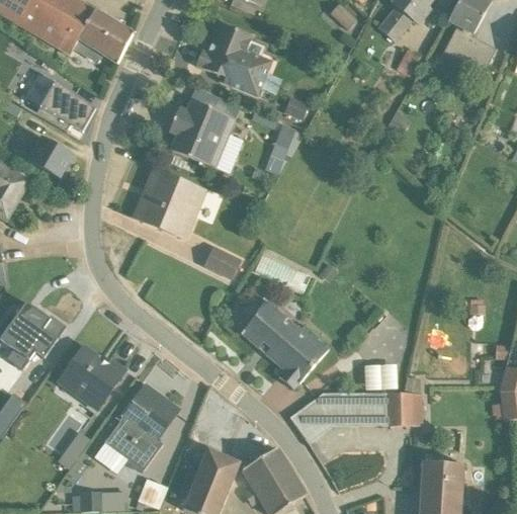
[(116,64),(117,64),(133,33),(75,0),(0,0),(0,13),(69,56),(73,50),(96,64),(97,64),(102,55),(116,64)]
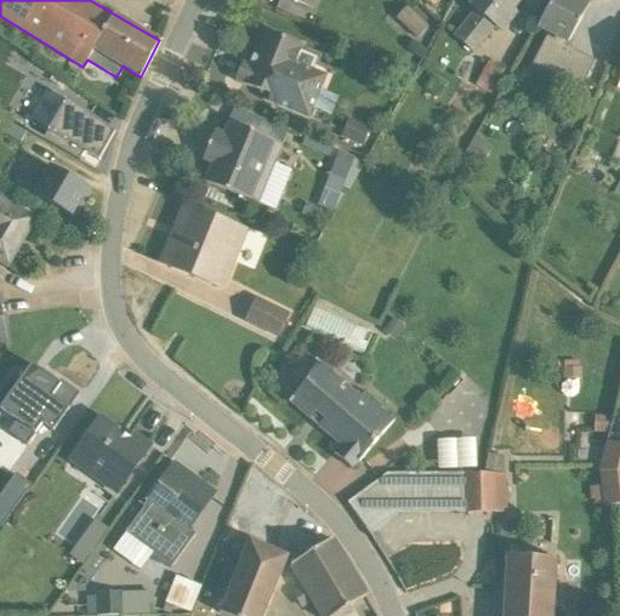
[(511,7),(517,0),(472,0),(470,3),(473,7),(453,34),(475,51),(494,24),(501,29),(515,11),(511,7)]
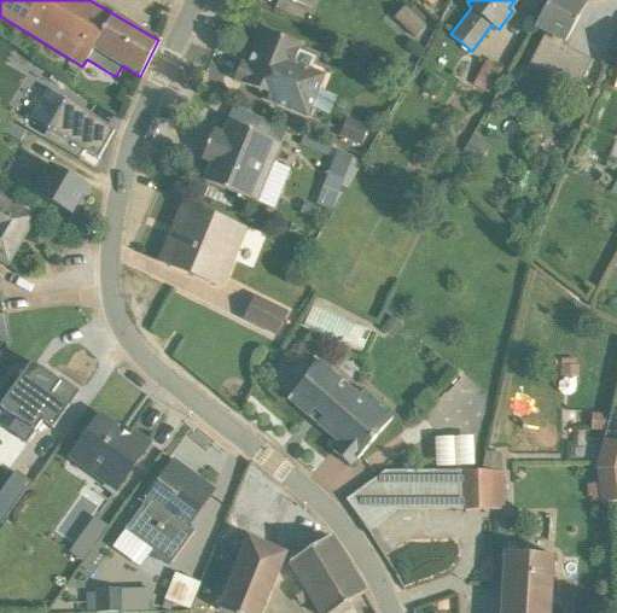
[(548,0),(533,27),(551,35),(551,36),(543,33),(523,73),(571,98),(592,58),(560,41),(564,42),(586,1),(583,0),(548,0)]
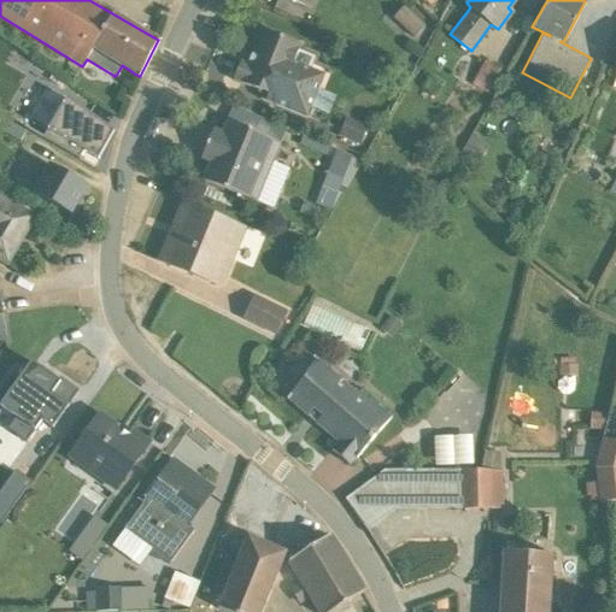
[(404,5),(393,16),(415,36),(424,24),(404,5)]
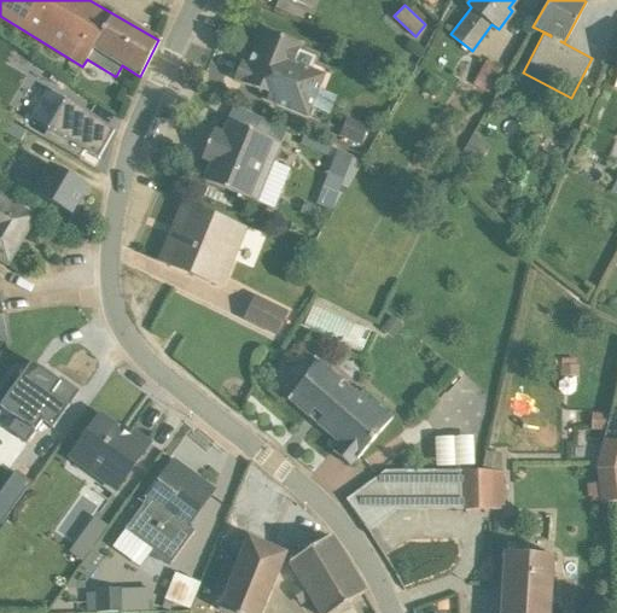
[(312,105),(329,111),(336,94),(319,87),(325,73),(294,59),(301,41),(262,27),(248,62),(242,59),(240,59),(233,77),(234,77),(268,92),(266,99),(307,116),(312,105)]
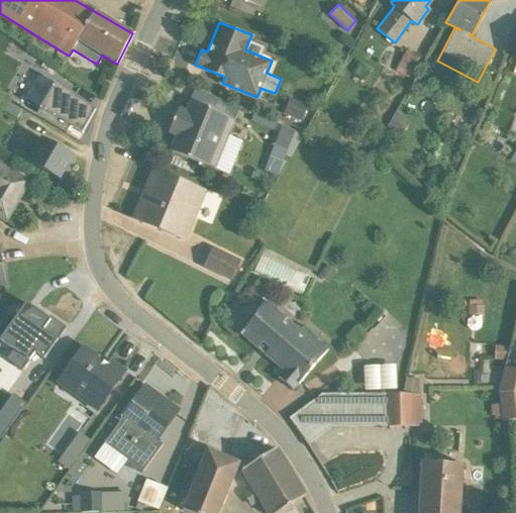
[(410,52),(395,74),(405,80),(419,58),(410,52)]
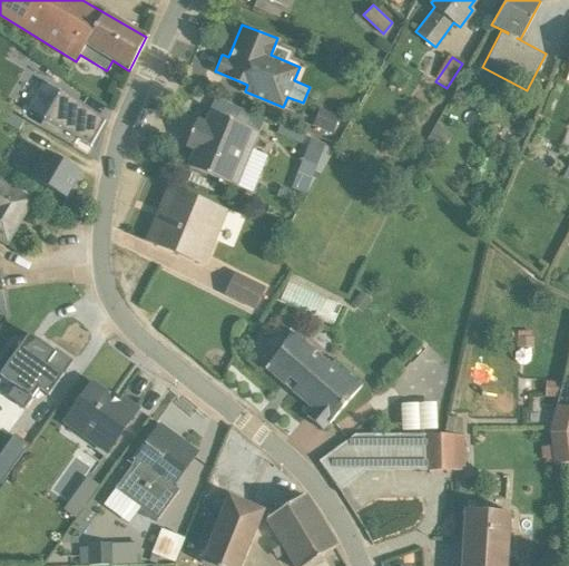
[(106,115),(60,83),(42,108),(88,140),(106,115)]
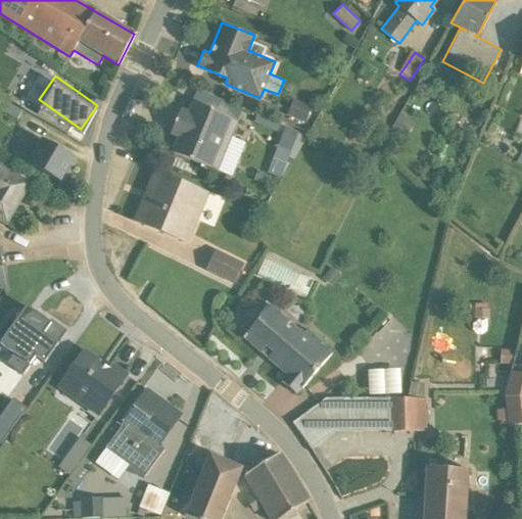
[(293,97),(286,113),(304,121),(312,104),(293,97)]
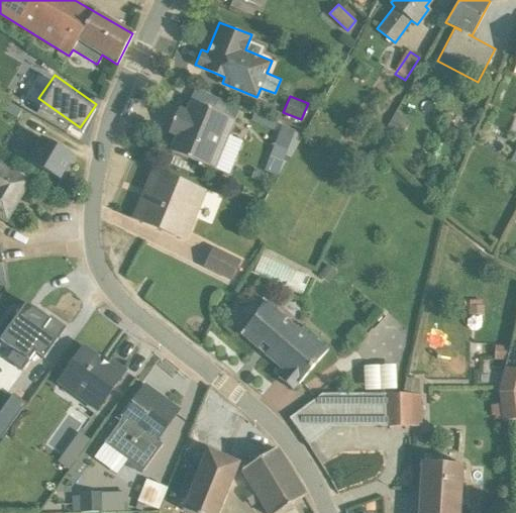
[(169,132),(175,134),(170,149),(215,168),(235,118),(190,99),(186,108),(179,105),(169,132)]
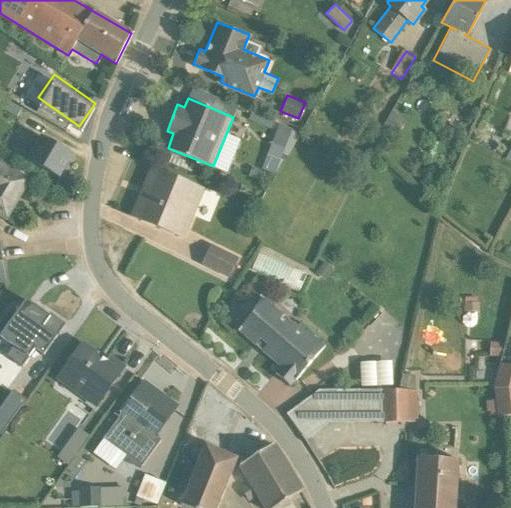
[(262,165),(276,171),(282,157),(280,156),(291,127),(279,122),(262,165)]
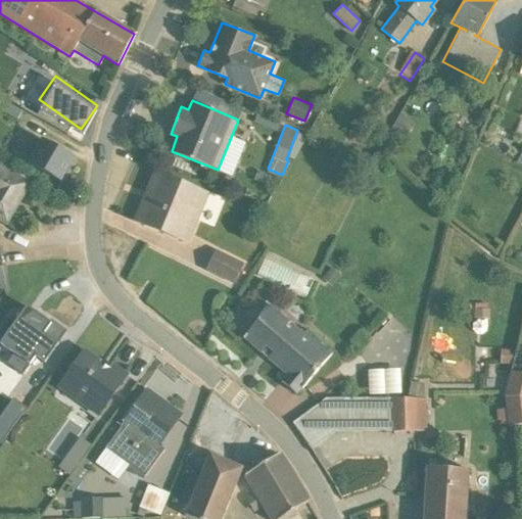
[(75,156),(41,137),(27,161),(60,181),(75,156)]
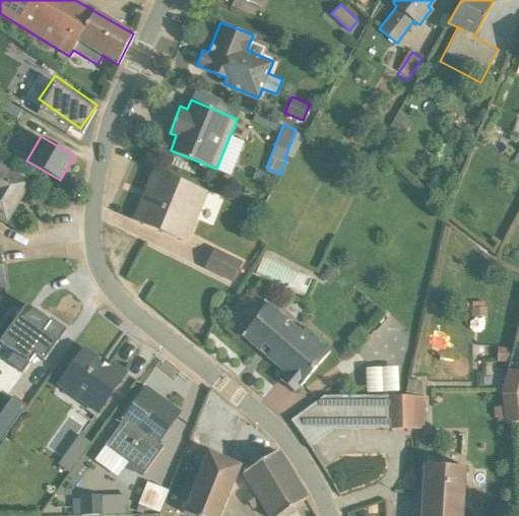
[(33,179),(0,159),(0,218),(7,222),(33,179)]
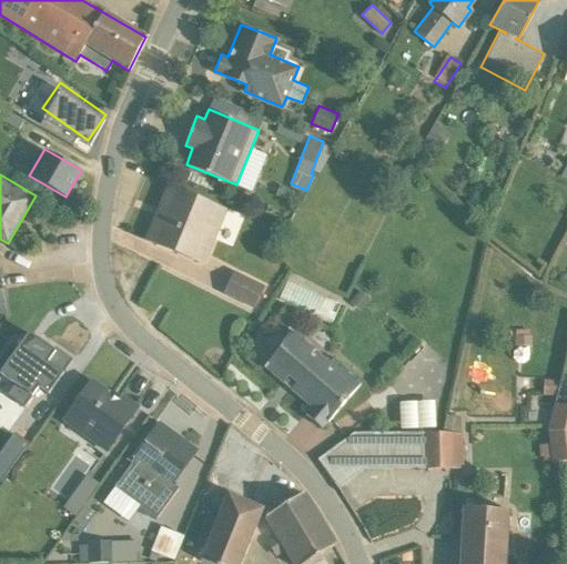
[(147,238),(204,262),(226,209),(168,185),(147,238)]
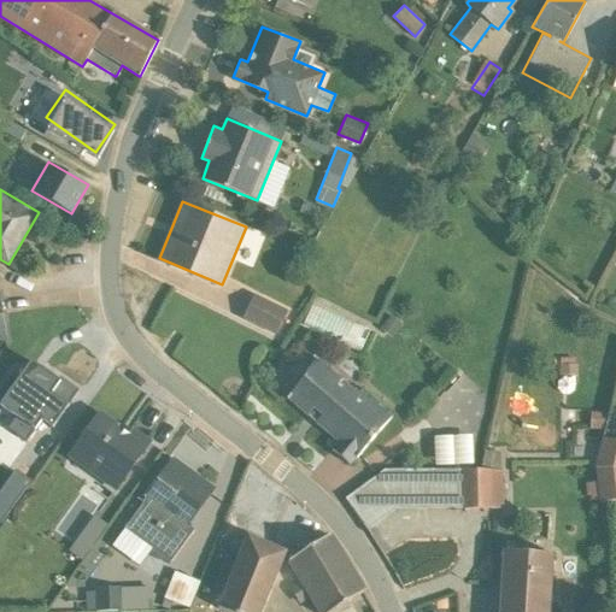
[(288,309),(253,292),(242,317),(276,333),(288,309)]
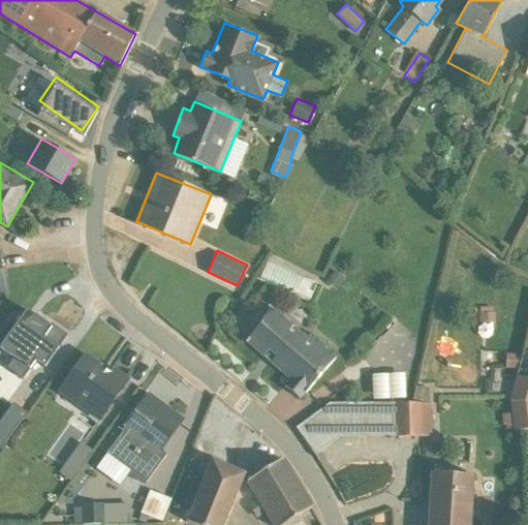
[(266,277),(312,296),(320,277),(273,258),(266,277)]
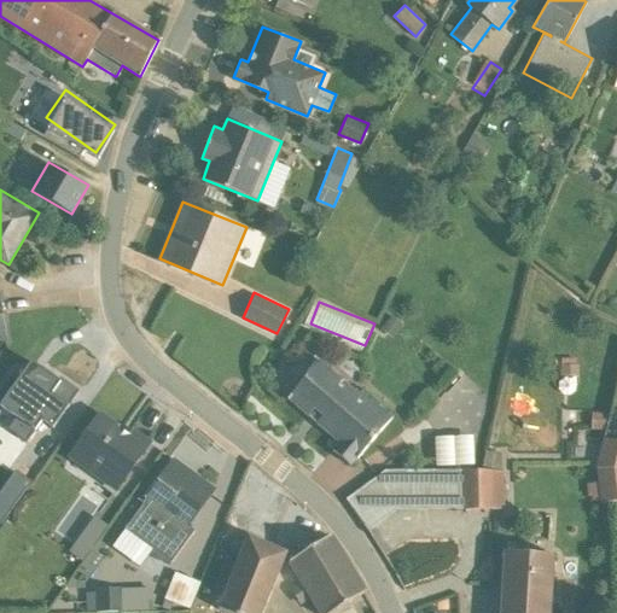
[(403,322),(390,311),(379,327),(391,337),(403,322)]
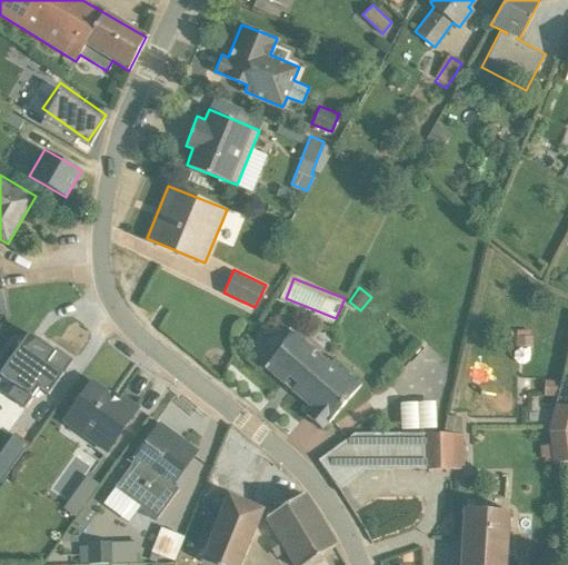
[(322,427),(361,379),(335,356),(330,360),(289,326),(288,327),(290,329),(280,340),(280,347),(263,366),(310,406),(306,413),(322,427)]
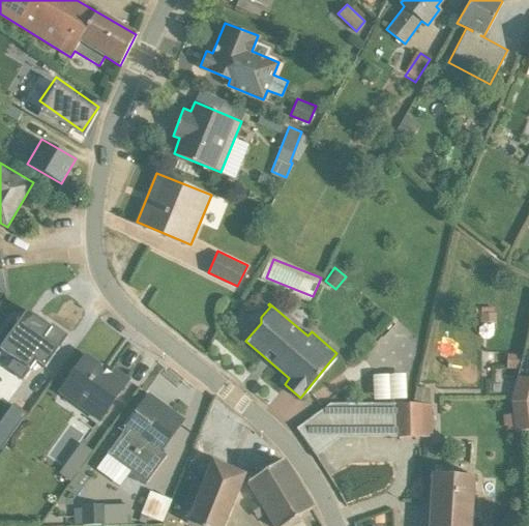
[(15,356),(7,367),(22,377),(35,359),(45,366),(67,333),(52,322),(50,325),(27,309),(0,346),(15,356)]
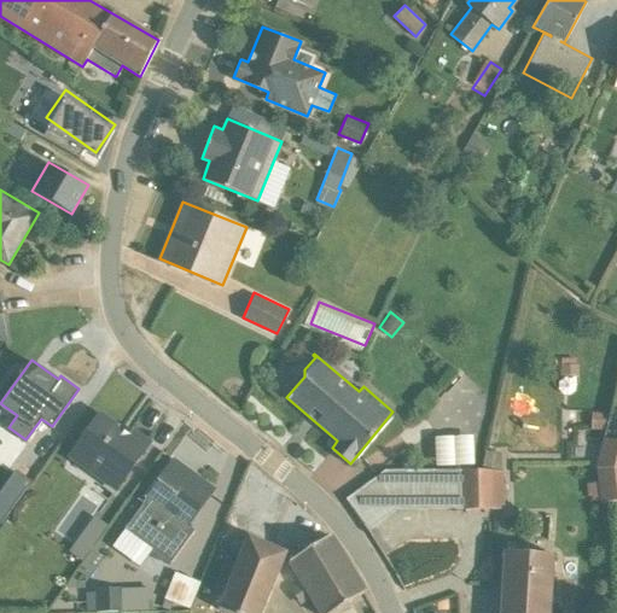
[(616,373),(606,419),(616,421),(616,373)]
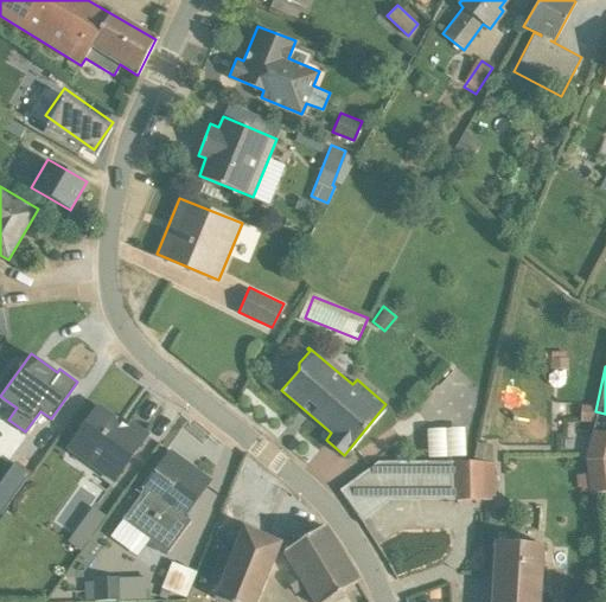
[(429,394),(416,382),(407,392),(420,404),(429,394)]
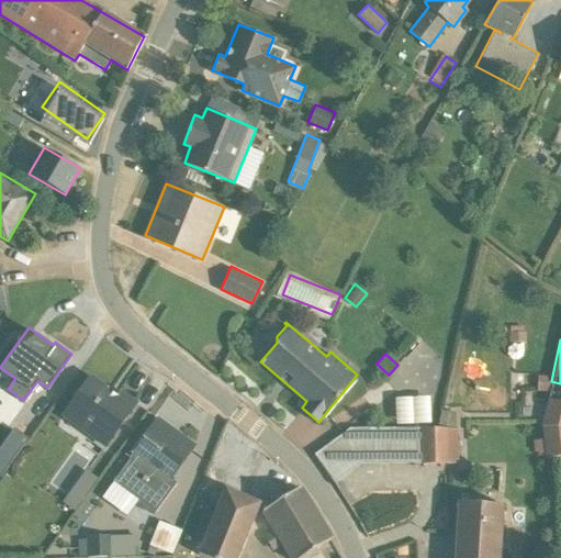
[(90,372),(60,414),(104,446),(138,400),(121,388),(116,393),(108,387),(108,386),(90,372)]
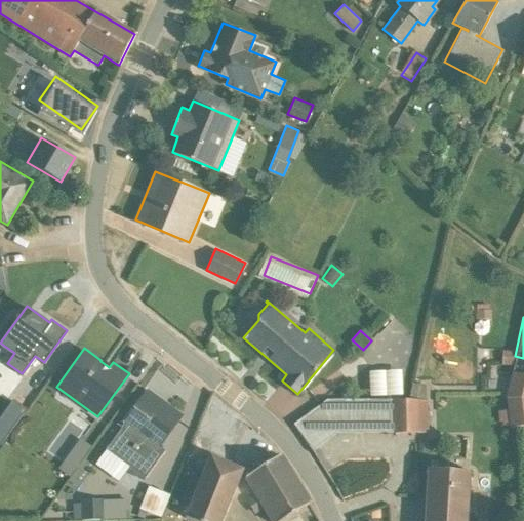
[(369,395),(402,394),(401,369),(368,370),(369,395)]
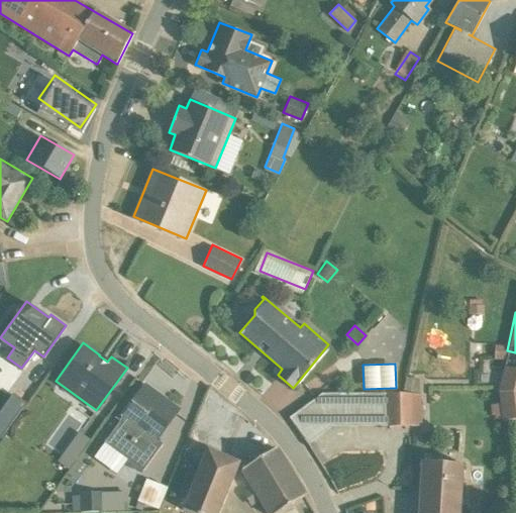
[(502,419),(503,420),(515,417),(515,367),(505,365),(504,365),(498,390),(502,419)]
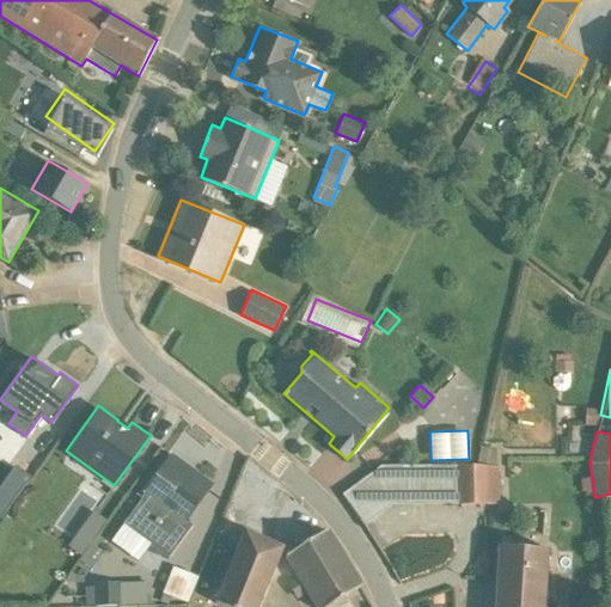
[(187,519),(214,482),(171,451),(142,490),(144,491),(141,496),(136,491),(135,492),(141,497),(123,521),(124,522),(111,540),(138,559),(148,546),(166,557),(193,523),(187,519)]
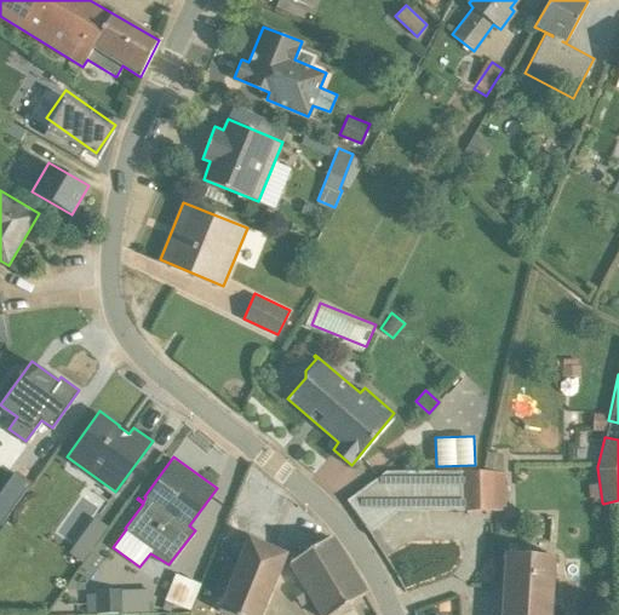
[(505,509),(505,470),(465,470),(465,509),(505,509)]
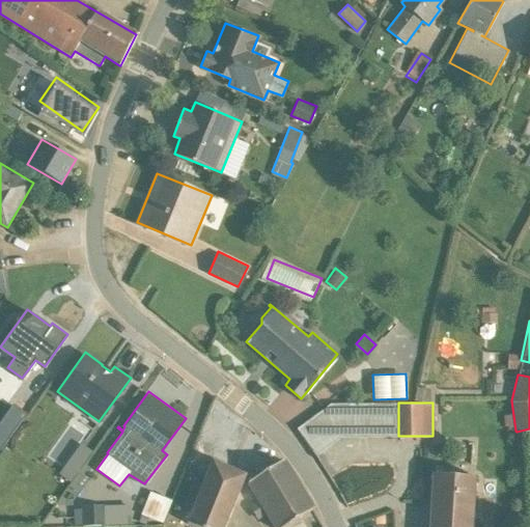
[(10,409),(0,422),(0,437),(6,441),(23,418),(10,409)]
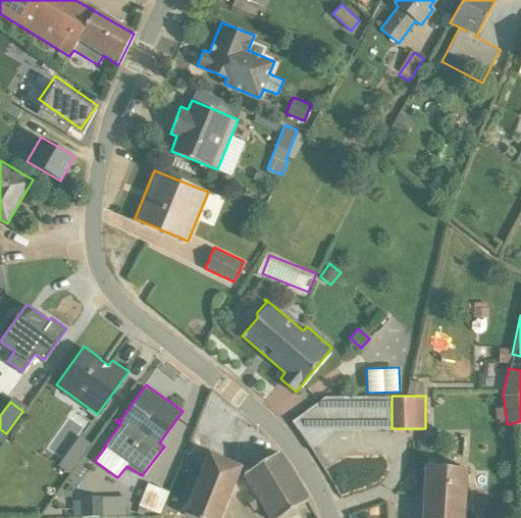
[(91,443),(80,435),(58,465),(69,472),(91,443)]
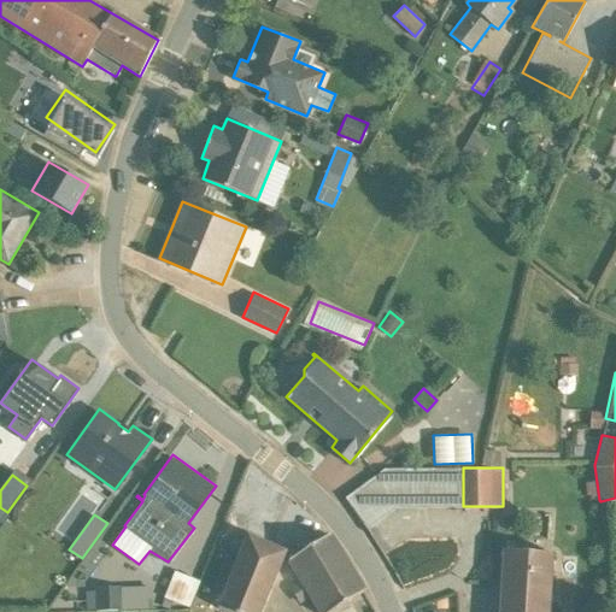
[(238,534),(232,535),(228,539),(228,546),(230,549),(238,553),(234,560),(228,559),(221,576),(227,580),(216,606),(230,611),(260,611),(286,549),(246,533),(244,536),(238,534)]
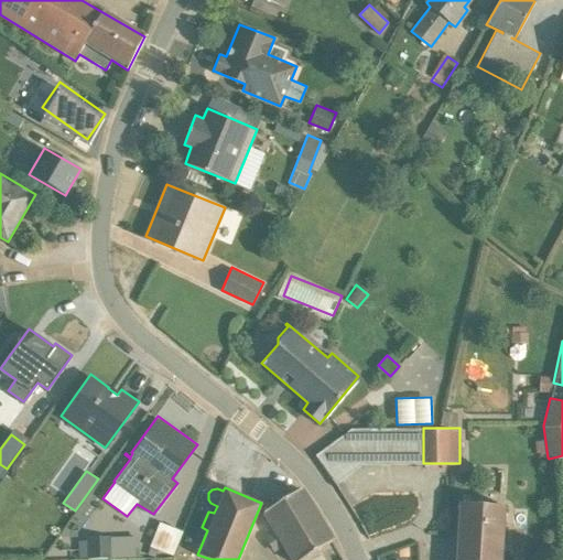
[(301,487),(262,513),(272,529),(264,535),(273,551),(281,546),(290,559),(296,559),(332,539),(301,487)]
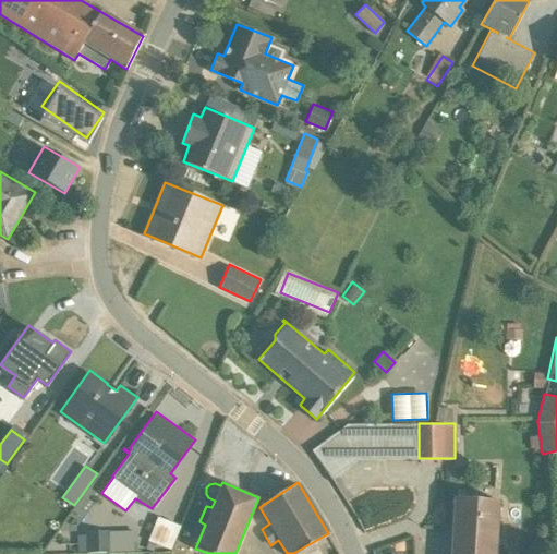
[(477,497),(476,489),(458,486),(457,496),(450,496),(448,534),(451,537),(449,553),(495,553),(499,500),(477,497)]
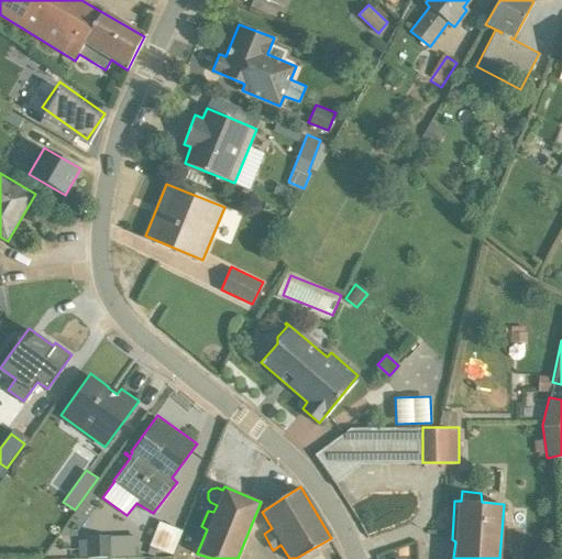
[(160,521),(150,544),(173,552),(182,529),(160,521)]
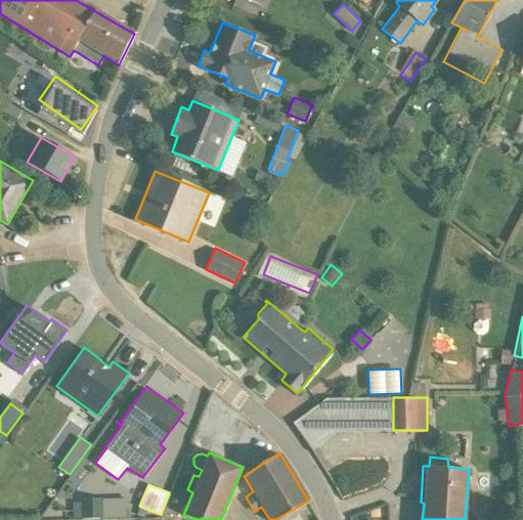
[(76,501),(76,518),(130,517),(129,497),(81,499),(80,501),(76,501)]
